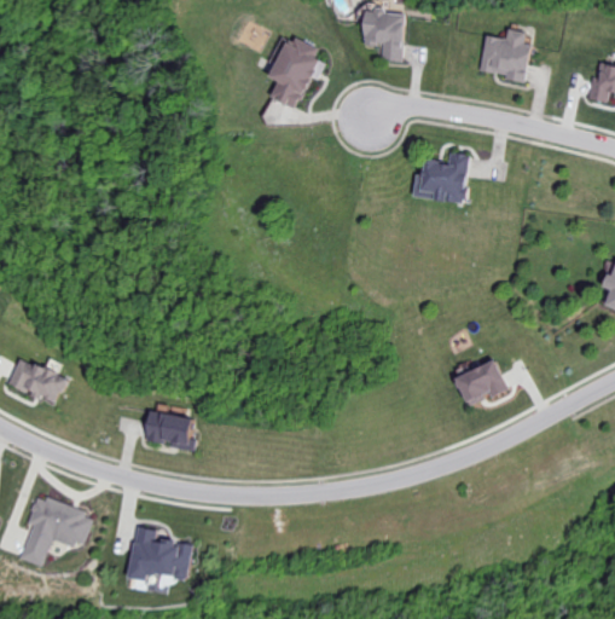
[(405,12),(365,9),(361,44),(383,46),(382,58),(401,61),(405,12)]
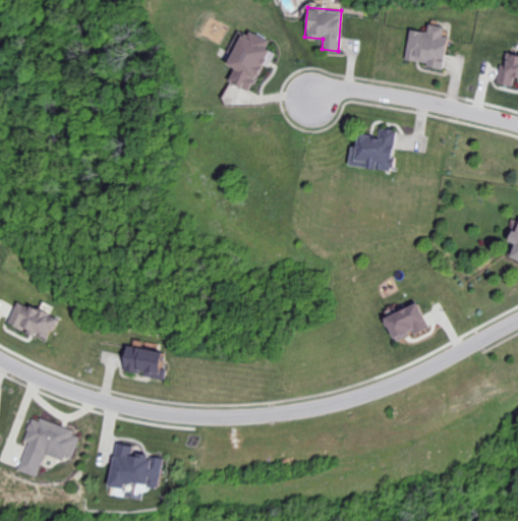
[(404,60),(442,67),(447,37),(442,36),(444,26),(428,23),(426,32),(410,29),(404,60)]
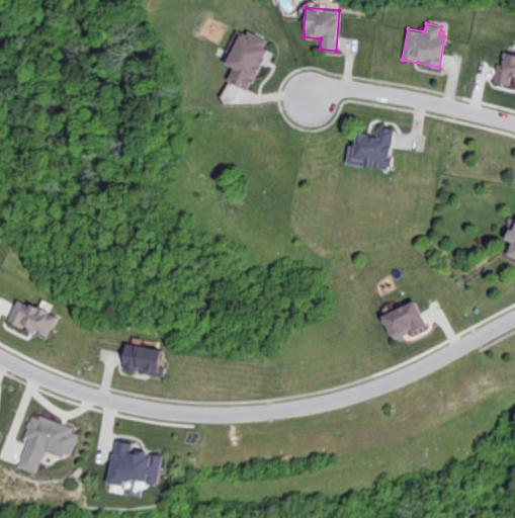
[(224,64),(231,67),(225,80),(245,90),(258,63),(265,66),(272,53),(262,49),(266,40),(241,28),(224,64)]
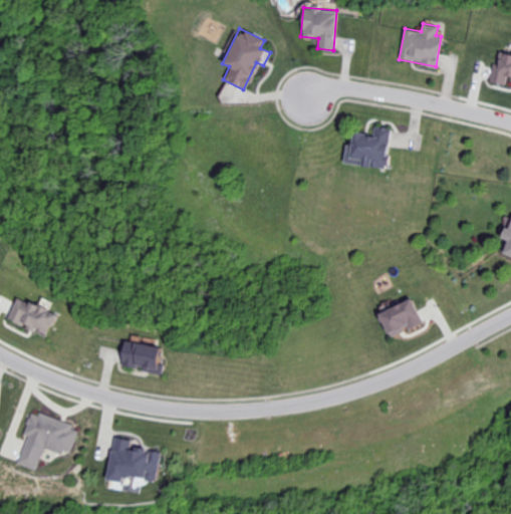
[(510,53),(499,51),(497,64),(493,63),(489,81),(505,84),(506,78),(510,78),(510,53)]
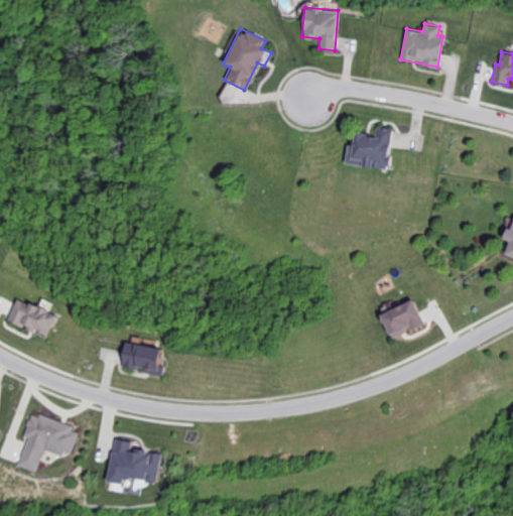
[(344,163),(384,169),(390,129),(374,126),(373,135),(349,131),(344,163)]
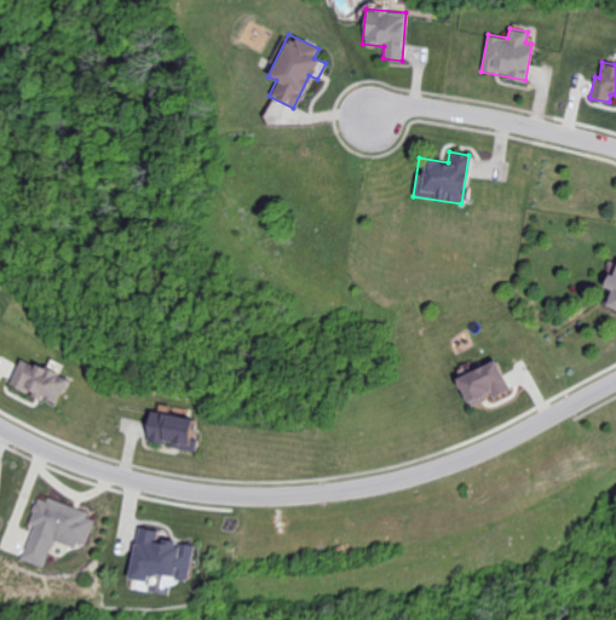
[(615,259),(609,276),(604,274),(599,287),(609,290),(603,305),(615,310),(615,259)]
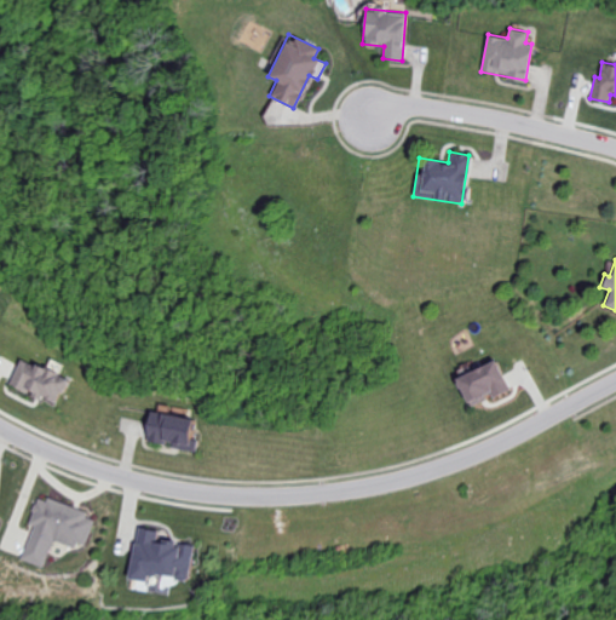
[(6,384),(56,406),(68,379),(18,357),(6,384)]
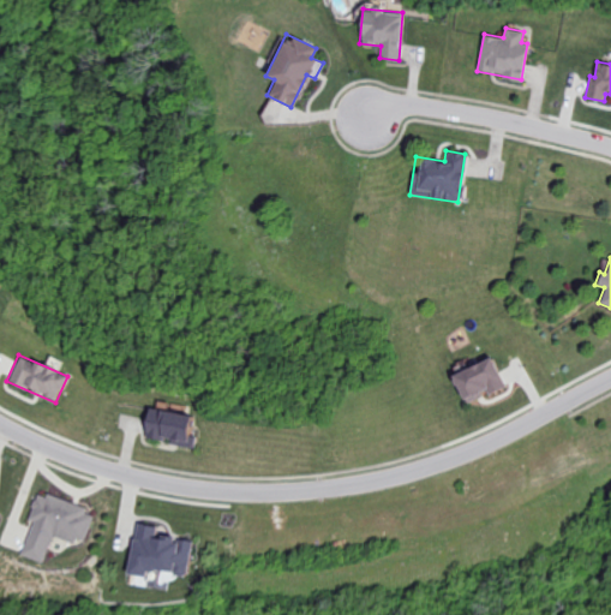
[(449,374),(460,400),(484,389),(485,394),(502,388),(490,357),(449,374)]
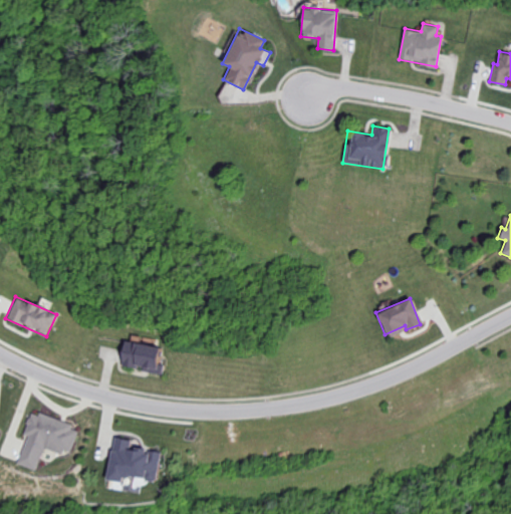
[(140,370),(161,374),(162,364),(159,364),(162,347),(123,340),(118,364),(141,368),(140,370)]
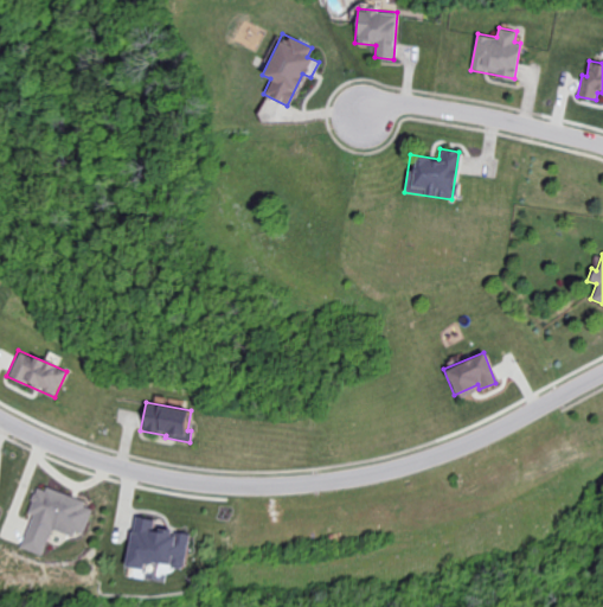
[(18,548),(42,555),(50,528),(81,538),(91,505),(33,486),(24,513),(30,515),(18,548)]
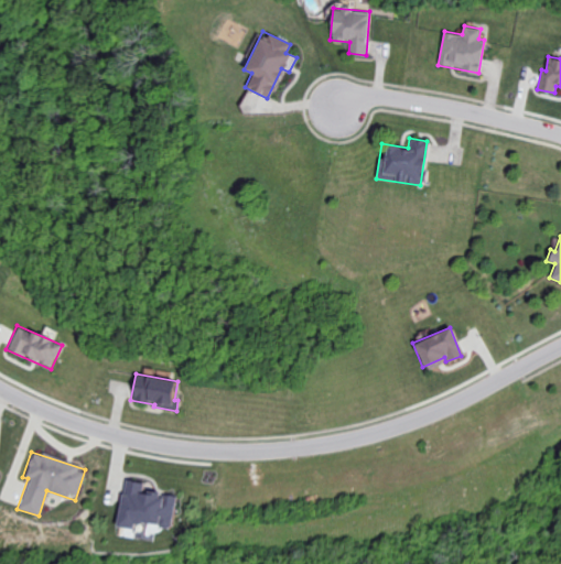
[(116,527),(132,529),(133,522),(170,528),(175,496),(159,494),(141,490),(142,483),(122,480),(116,527)]
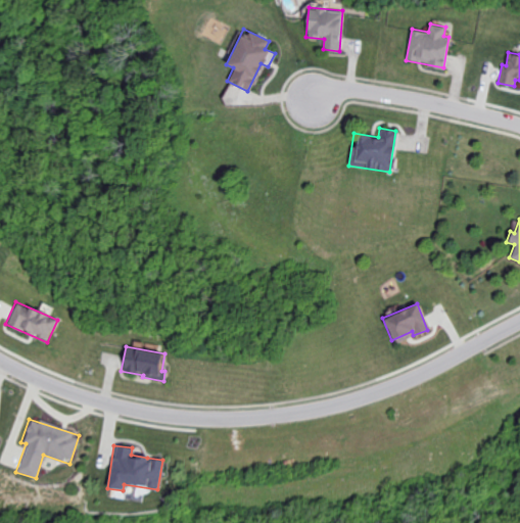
All buildings are outlined.
